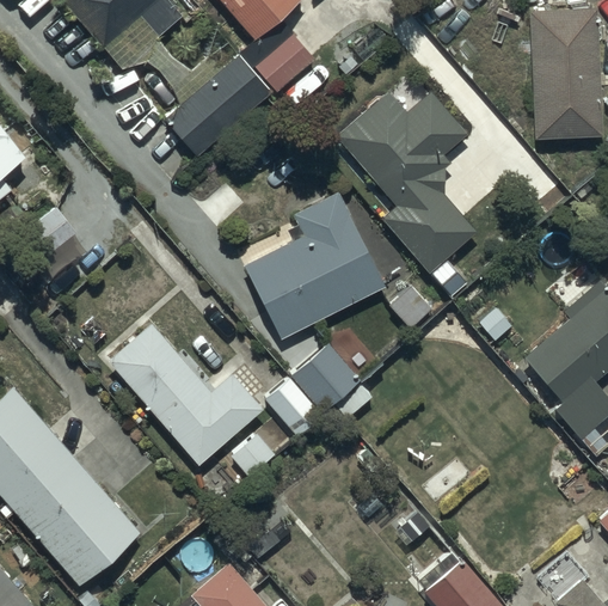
[(173,89),(180,105),(165,118),(198,158),(274,91),(276,95),(314,60),(292,34),(251,68),(239,55),(223,69),(212,55),(189,74),(157,37),(182,16),(169,0),(61,0),(123,68),(148,61),(173,89)]
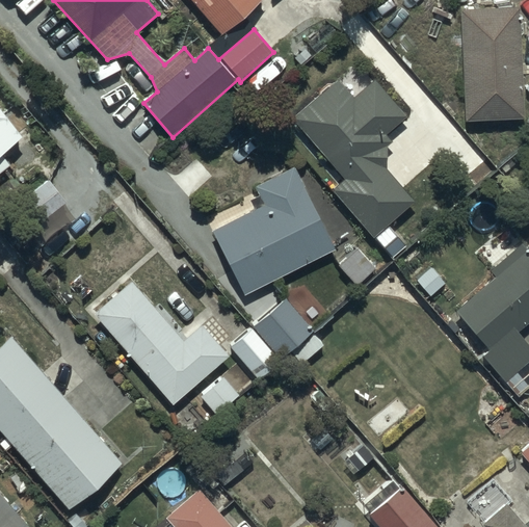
[(191,0),(222,34),(261,0),(191,0)]
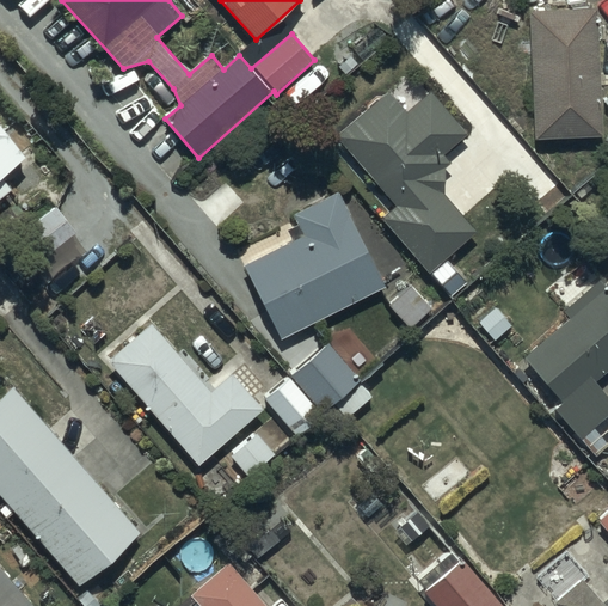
[(530,12),(533,139),(602,138),(596,10),(530,12)]
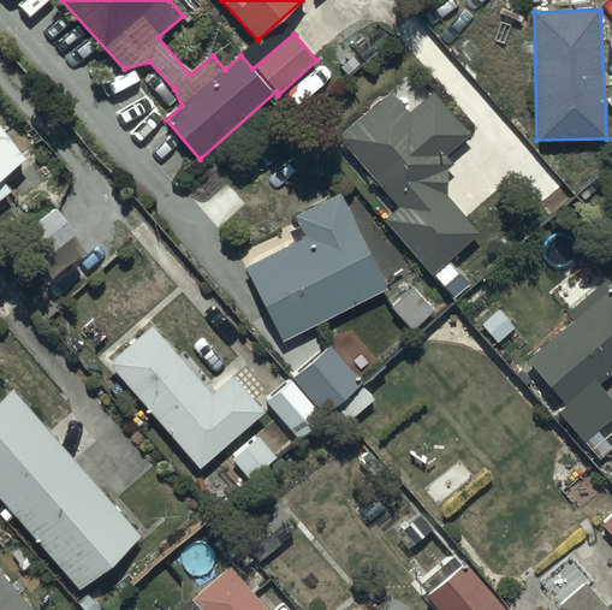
[(392,93),(338,138),(399,208),(384,221),(455,300),(470,285),(449,261),(480,234),(446,195),(449,170),(453,164),(449,155),(470,135),(433,94),(411,114),(392,93)]
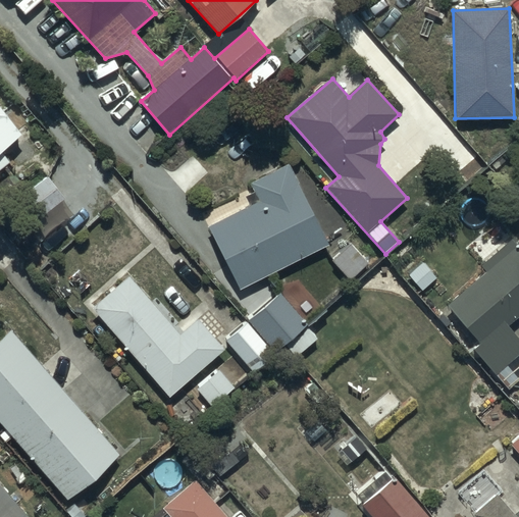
[(0,104),(0,168),(9,162),(16,171),(39,154),(0,104)]
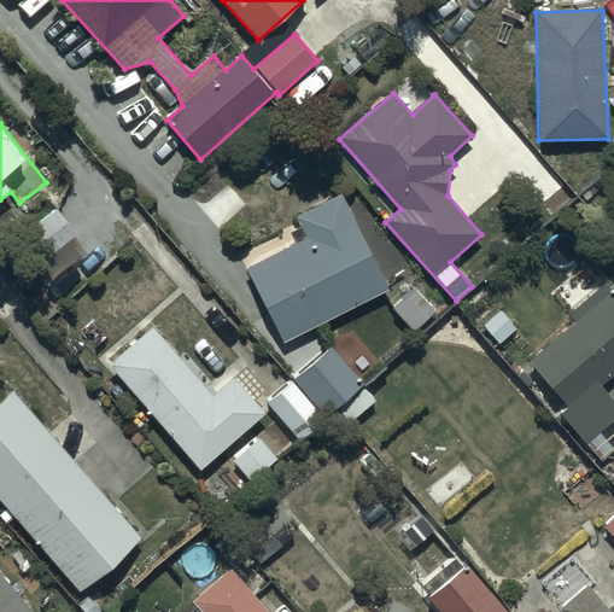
[(302,227),(241,258),(285,343),(389,291),(341,196),(297,217),(302,227)]
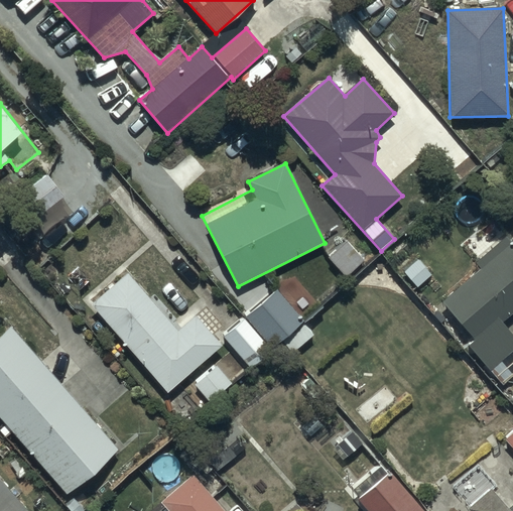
[(67,197),(47,176),(19,199),(37,221),(67,197)]
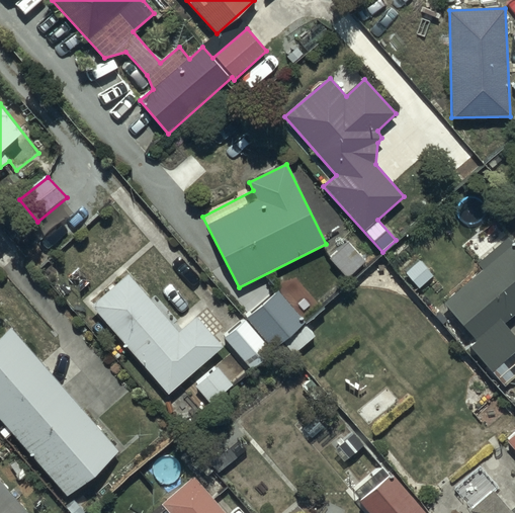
[(483,269),(442,304),(476,340),(468,346),(493,372),(514,351),(514,336),(504,324),(514,314),(514,240),(511,236),(479,265),(483,269)]
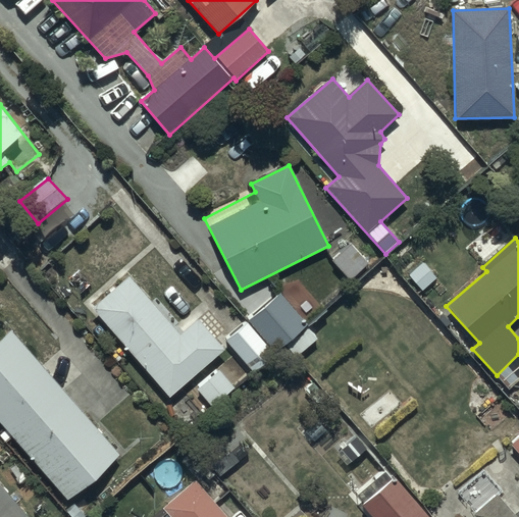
[(351,244),(332,262),(351,281),(369,263),(351,244)]
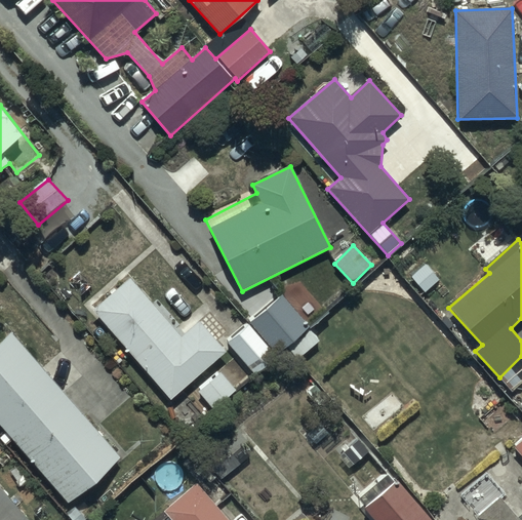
[(181,335),(178,332),(182,329),(163,309),(160,312),(131,278),(92,310),(170,400),(227,351),(199,320),(181,335)]
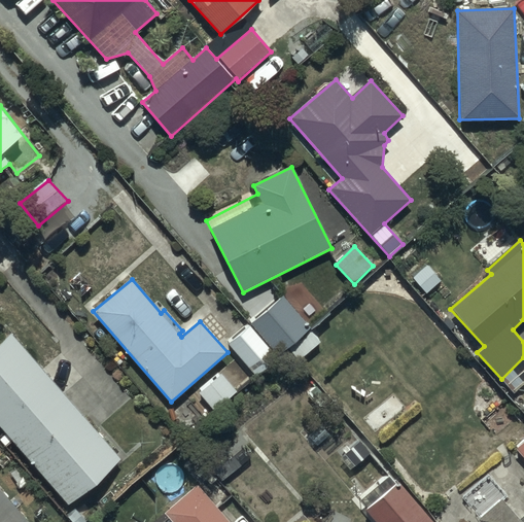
[(281,298),(230,345),(257,378),(311,329),(281,298)]
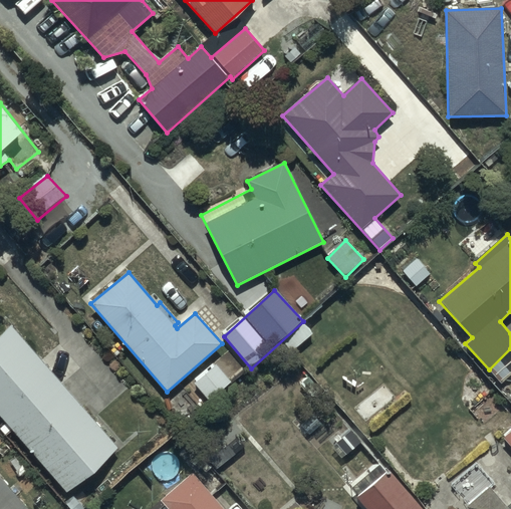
[(9,325),(0,332),(0,416),(66,493),(116,449),(9,325)]
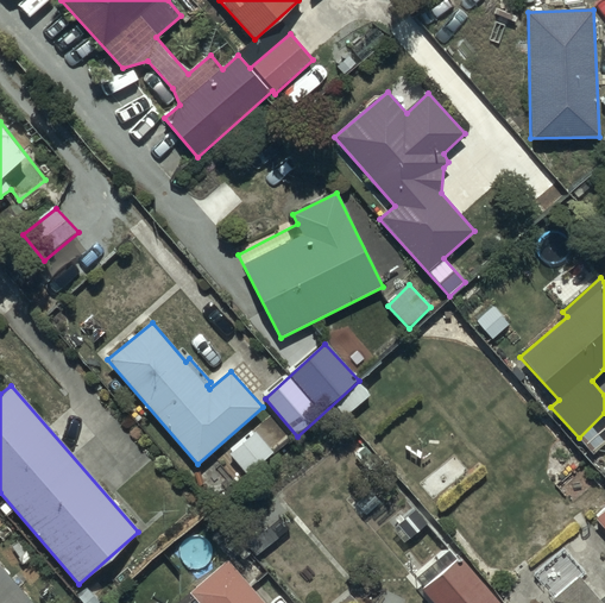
[(256,432),(229,454),(247,476),(273,454),(256,432)]
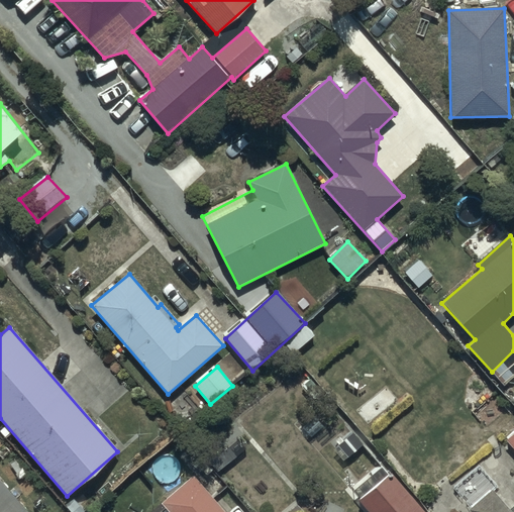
[(320,411),(300,430),(311,442),(331,424),(320,411)]
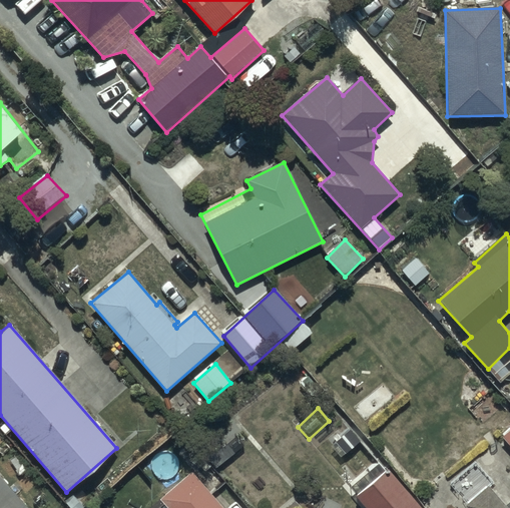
[(422,507),(388,469),(357,499),(364,507),(422,507)]
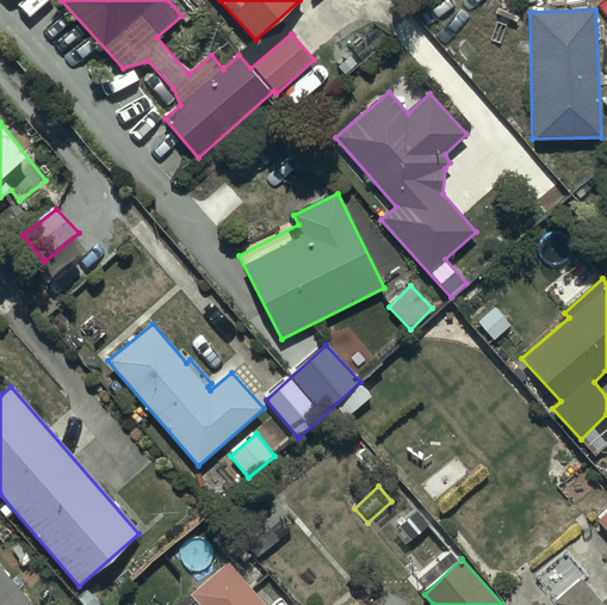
[(266,604),(229,562),(192,594),(200,604),(266,604)]
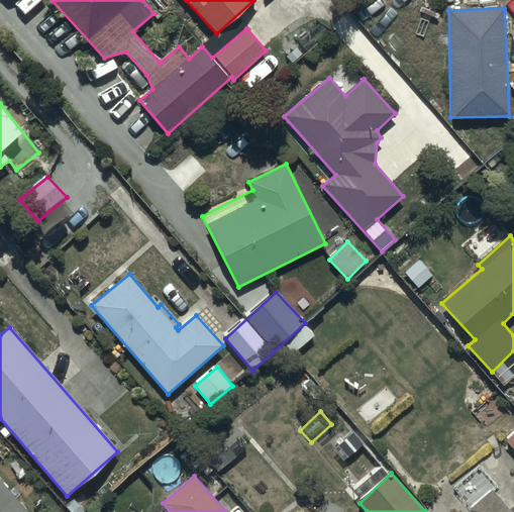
[(27,511),(0,478),(0,511),(27,511)]
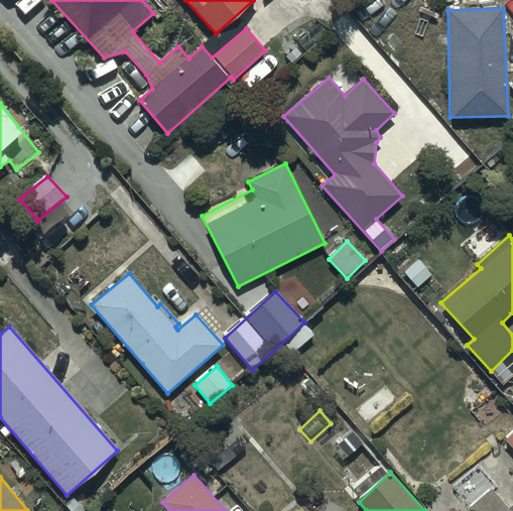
[(510,510),(491,488),(469,508),(471,510),(510,510)]
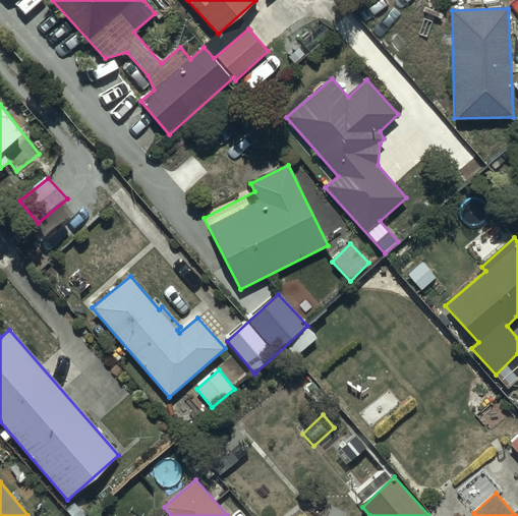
All buildings are outlined.
